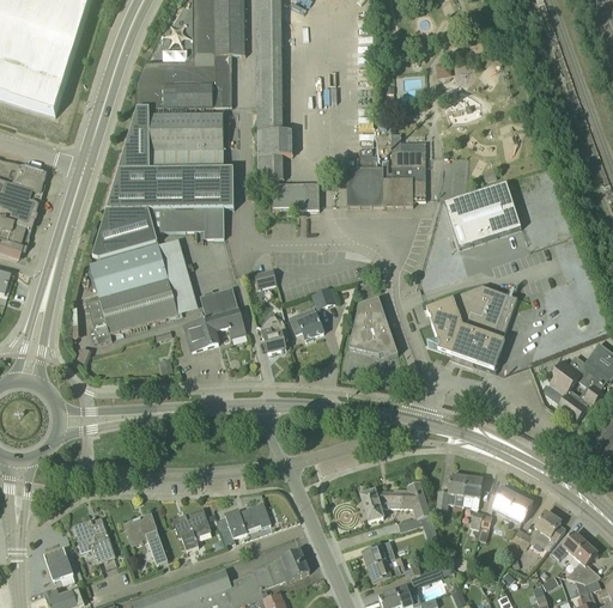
[(0,0),(0,97),(55,115),(91,0),(0,0)]
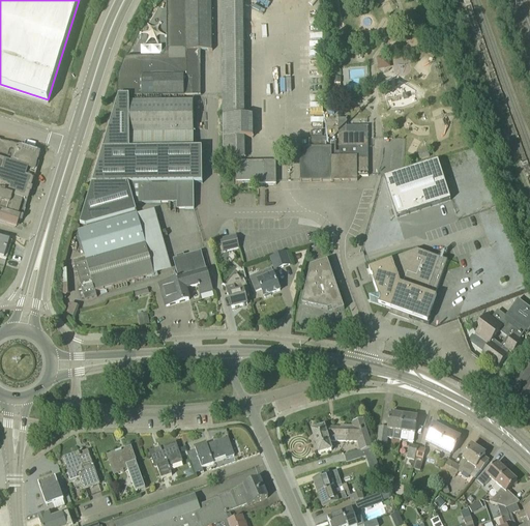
[(212,48),(212,24),(211,0),(172,0),(172,51),(168,51),(165,54),(165,57),(128,57),(120,72),(120,93),(129,93),(193,92),(193,76),(198,76),(198,62),(201,62),(201,48),(212,48)]
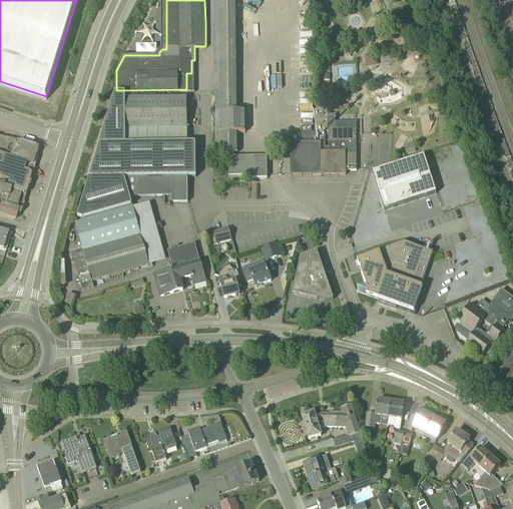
[(216,150),(218,150),(228,150),(228,158),(228,173),(250,172),(250,175),(268,175),(267,153),(257,153),(234,153),(233,129),(244,129),(244,109),(236,109),(235,0),(214,0),(216,150)]
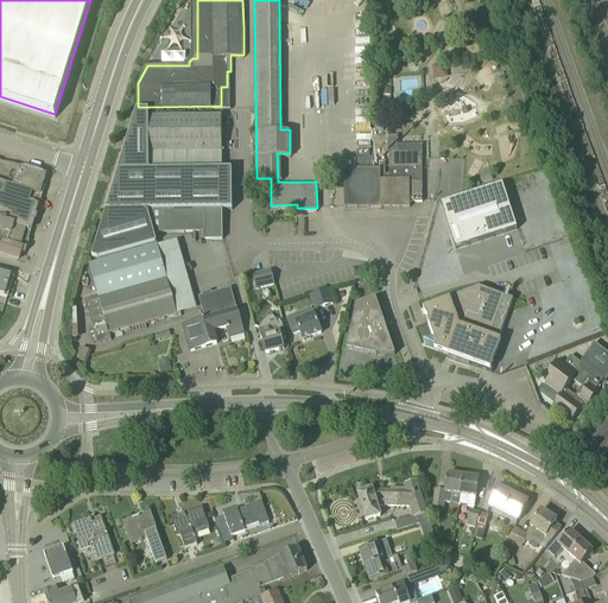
[(149,148),(221,147),(222,147),(221,112),(149,113),(149,107),(138,107),(137,107),(92,254),(99,255),(157,240),(153,229),(203,228),(203,235),(222,235),(222,207),(232,205),(232,166),(149,167),(149,148)]
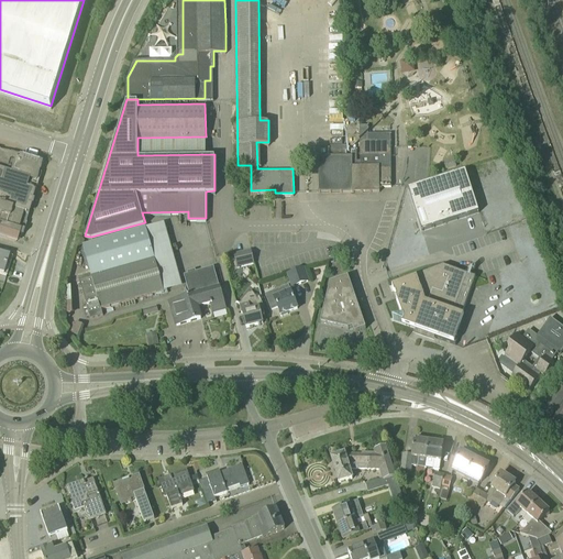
[(392,184),(392,183),(390,143),(390,138),(375,138),(375,143),(368,143),(368,122),(360,122),(360,157),(356,157),(356,145),(351,145),(351,153),(344,153),(344,142),(328,142),(328,153),(318,153),(319,189),(379,188),(379,184),(392,184)]
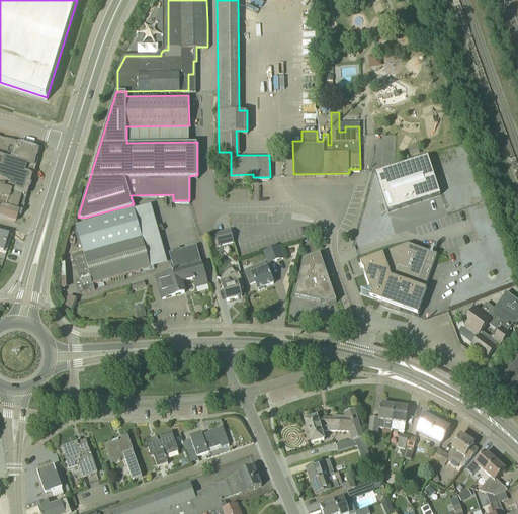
[(0,213),(15,219),(37,147),(0,135),(0,213)]
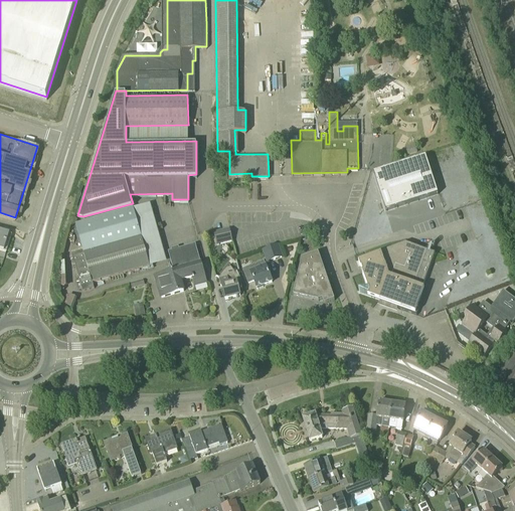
[(219,159),(229,159),(229,151),(219,151),(219,159)]
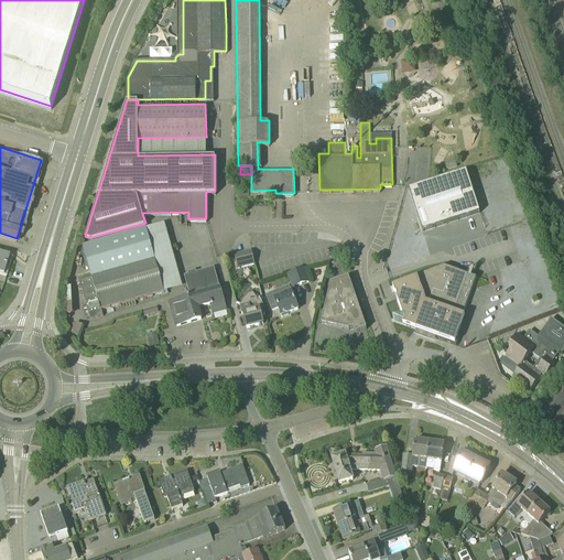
[(467,172),(410,191),(423,233),(480,214),(467,172)]
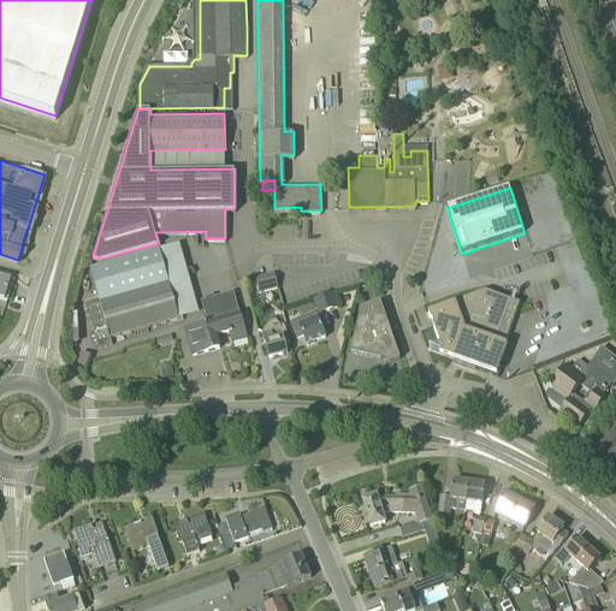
[(90,266),(99,292),(86,296),(87,303),(99,345),(113,340),(111,334),(181,315),(181,312),(200,307),(181,239),(90,266)]
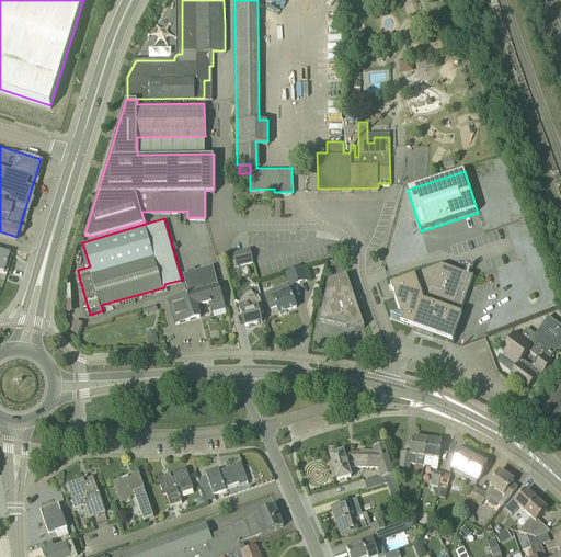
[(253,259),(250,247),(232,250),(236,263),(253,259)]
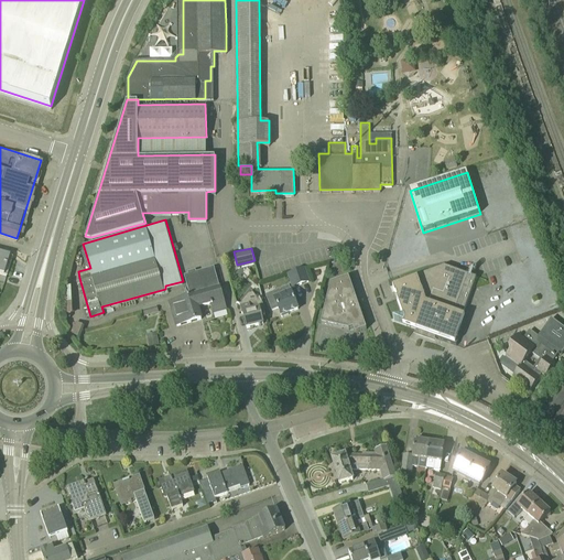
[(0,270),(6,272),(7,273),(12,254),(0,249),(0,270)]
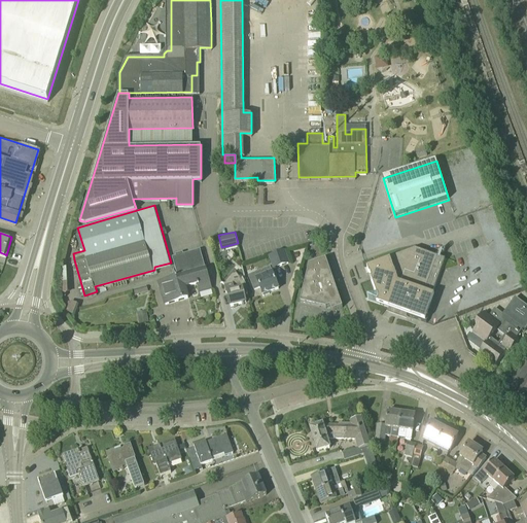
[(426,319),(430,308),(427,307),(445,256),(414,245),(389,255),(390,256),(366,265),(370,272),(372,271),(374,275),(371,276),(377,292),(367,295),(407,310),(407,313),(426,319)]
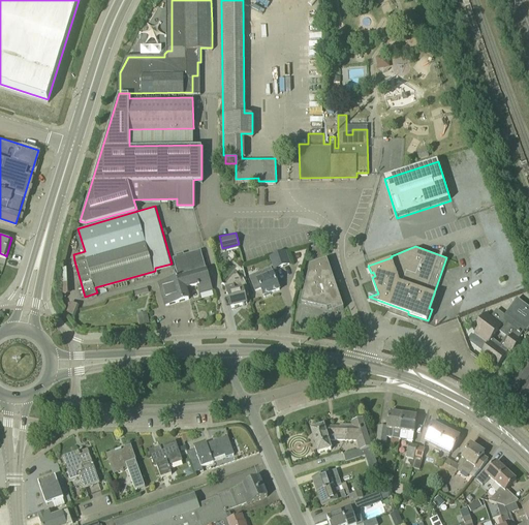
[(285,248),(270,253),(275,266),(289,260),(285,248)]
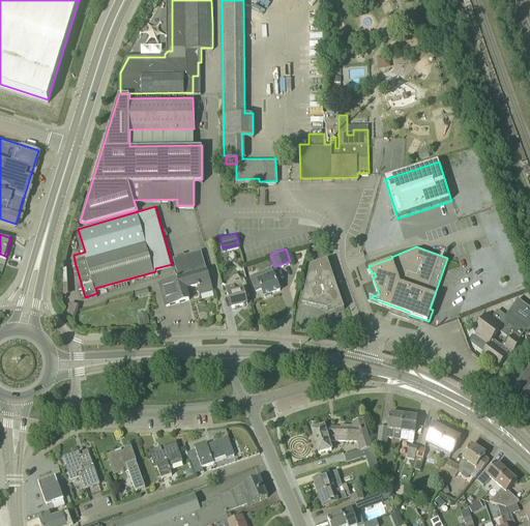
[(179,275),(207,268),(202,251),(174,258),(179,275)]
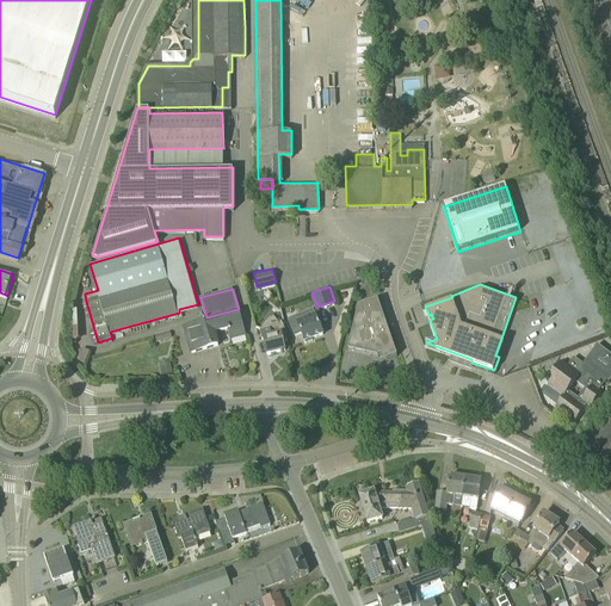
[(396,353),(378,297),(377,297),(358,303),(347,347),(378,354),(383,352),(384,357),(396,353)]
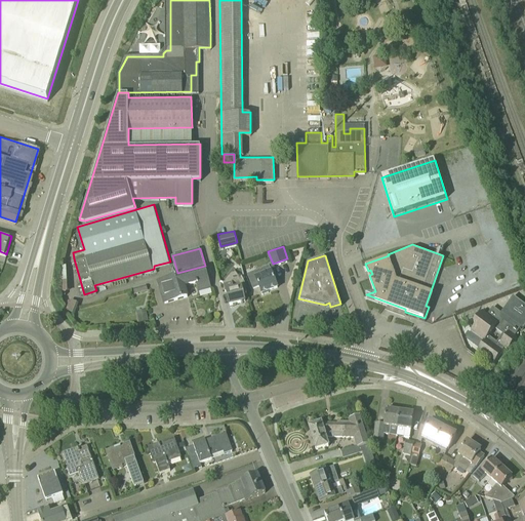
[(255,275),(250,277),(253,285),(258,283),(263,292),(263,291),(268,289),(268,288),(277,284),(269,263),(257,268),(259,273),(255,275)]
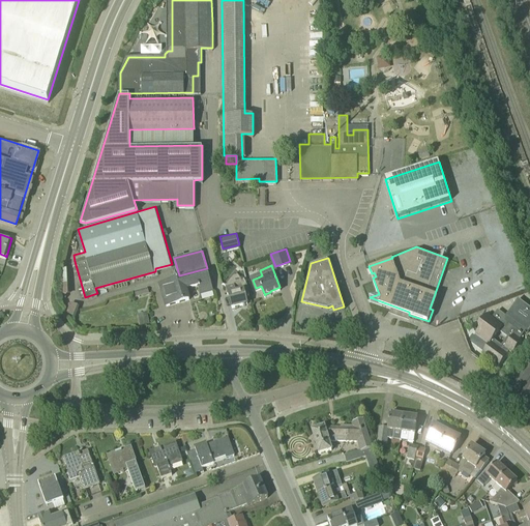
[(212,288),(207,268),(179,275),(160,282),(167,303),(189,297),(186,286),(198,283),(200,291),(212,288)]
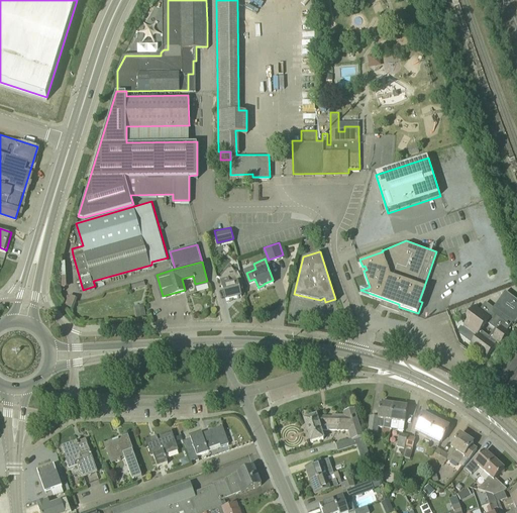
[(239,273),(237,270),(236,271),(229,273),(229,271),(221,273),(222,275),(219,275),(221,284),(222,284),(226,298),(241,294),(239,286),(242,286),(242,284),(242,282),(241,279),(241,278),(240,276),(239,273)]
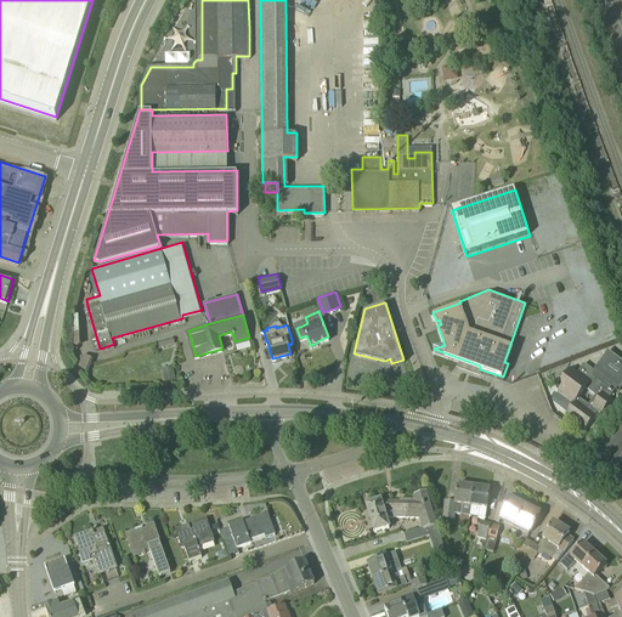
[(78,363),(84,367),(88,368),(94,356),(83,351),(78,363)]
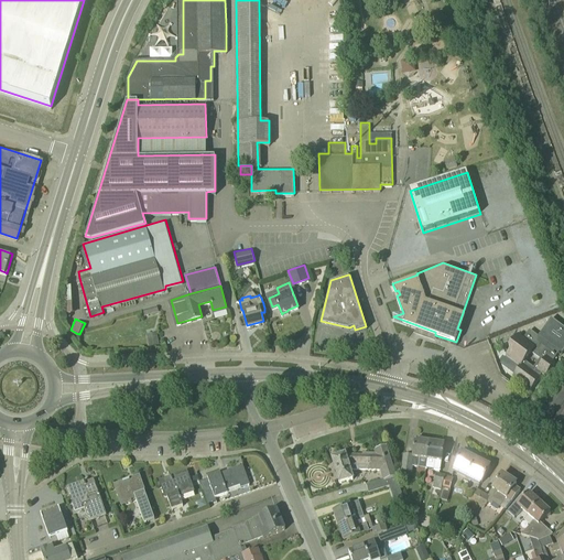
[(520,367),(513,376),(531,389),(541,376),(540,375),(541,373),(545,376),(557,361),(554,358),(559,352),(562,354),(563,350),(563,329),(551,319),(538,336),(529,330),(523,337),(518,334),(510,344),(512,346),(506,356),(520,367)]
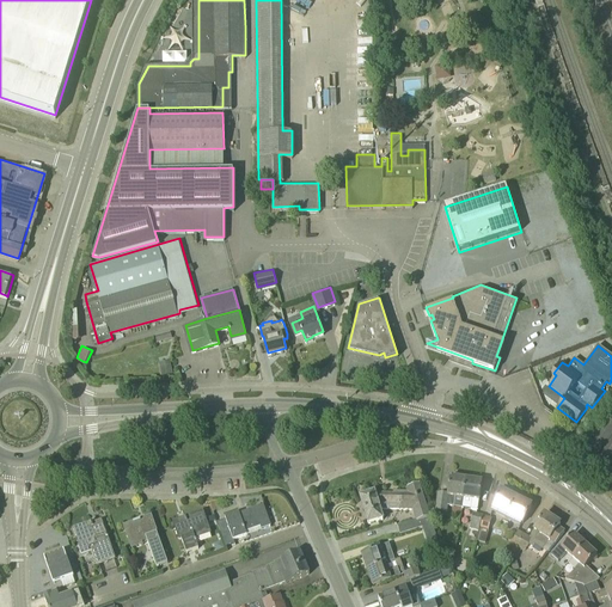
[(161,362),(164,371),(172,368),(170,360),(161,362)]
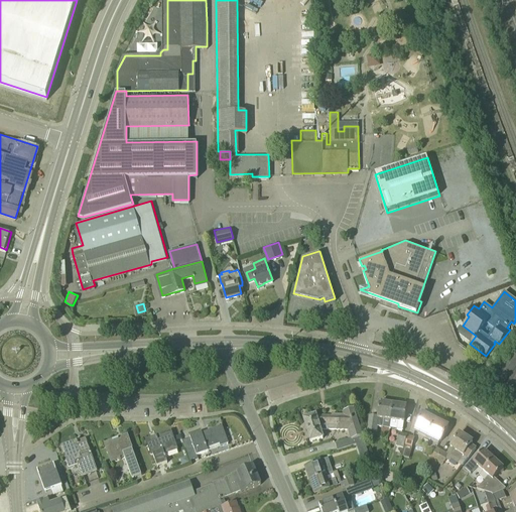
[(515,396),(515,349),(514,348),(493,376),(494,376),(493,378),(495,379),(495,383),(493,385),(509,397),(512,393),(515,396)]
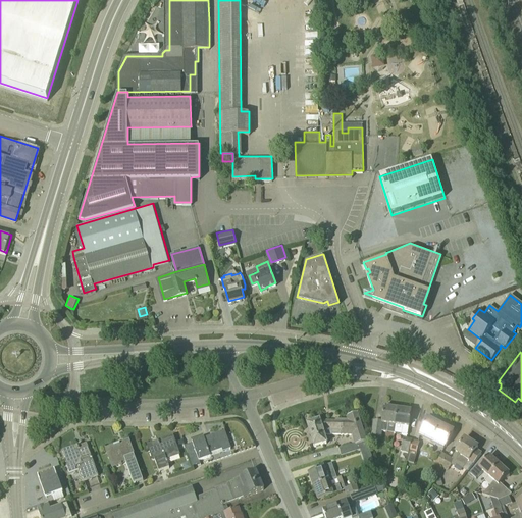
[(252,372),(255,374),(259,368),(256,366),(253,365),(250,367),(250,370),(252,372)]
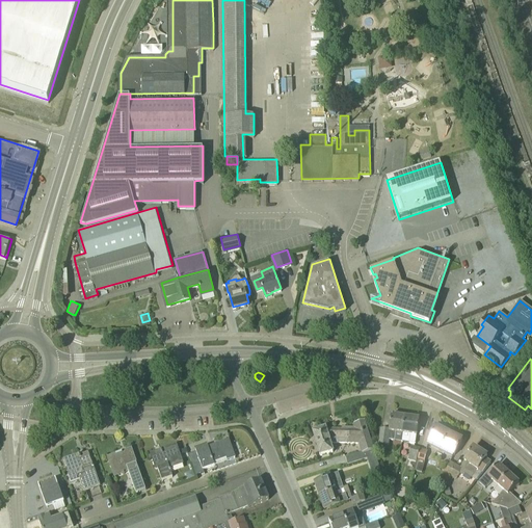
[(381,426),(378,442),(389,443),(390,437),(395,438),(396,429),(403,430),(405,414),(392,412),(390,426),(381,426)]
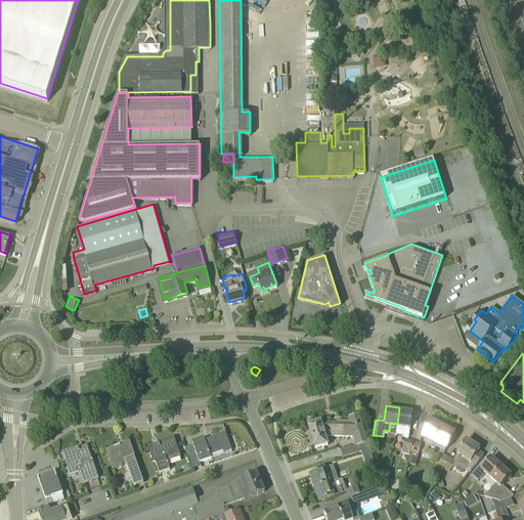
[(396,432),(402,433),(408,434),(410,426),(412,409),(399,407),(397,424),(396,432)]
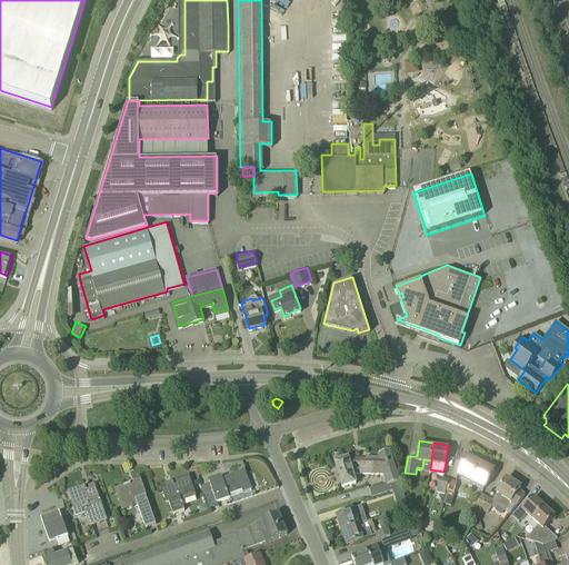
[(372,494),(381,491),(401,484),(390,446),(378,450),(380,455),(369,455),(369,456),(349,456),(348,455),(335,459),(342,485),(356,481),(353,471),(385,471),(387,481),(369,485),(372,494)]
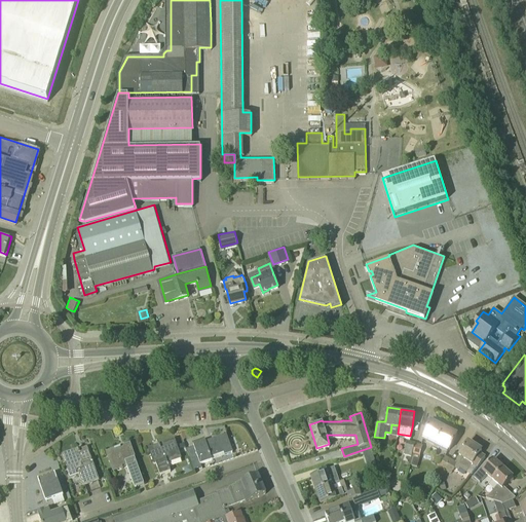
[(422,434),(436,441),(444,424),(430,418),(422,434)]
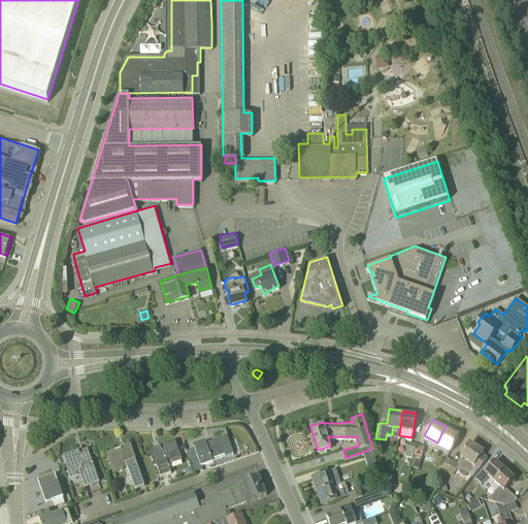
[(446,426),(437,443),(451,449),(459,433),(446,426)]
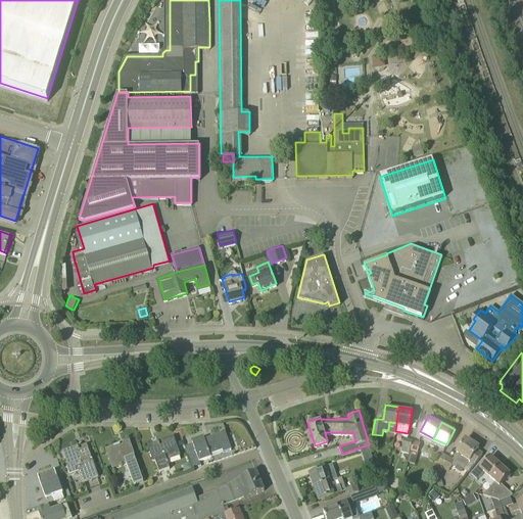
[(215,450),(223,446),(224,450),(231,447),(225,429),(209,435),(209,437),(205,438),(204,435),(192,439),(193,442),(199,459),(211,455),(208,446),(212,444),(215,450)]
